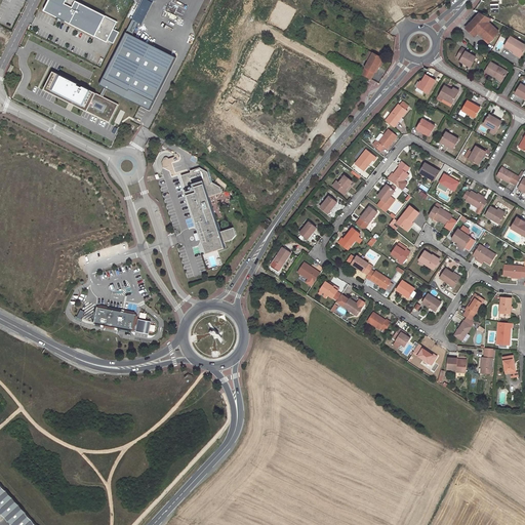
[(114,29),(117,22),(75,0),(52,0),(47,12),(107,42),(108,40),(114,29)]
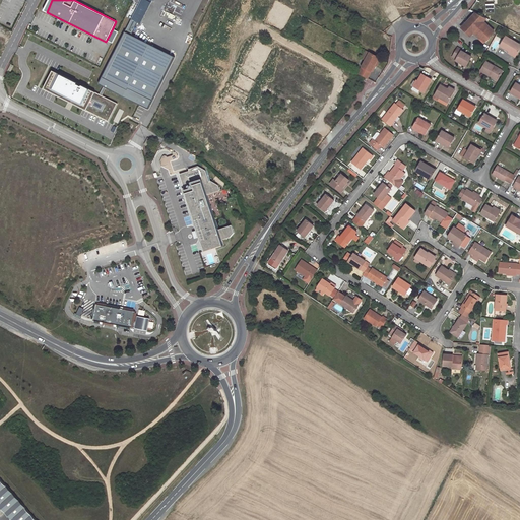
[(152,0),(141,0),(132,19),(141,24),(152,0)]
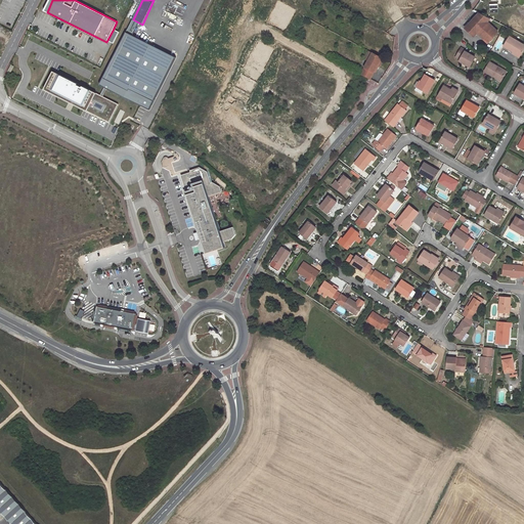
[(497,3),(489,4),(489,13),(498,12),(497,3)]
